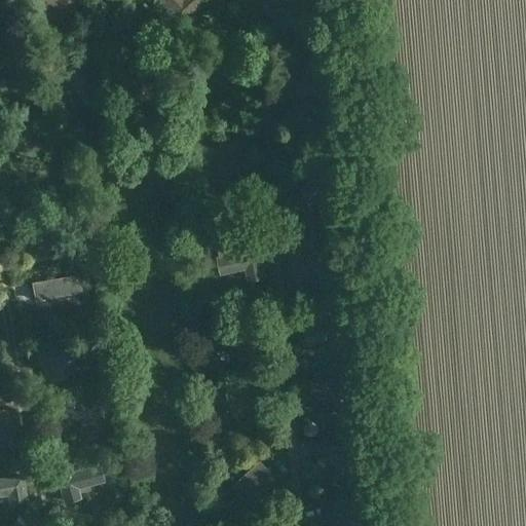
[(0,0),(0,14),(15,0),(0,0)]
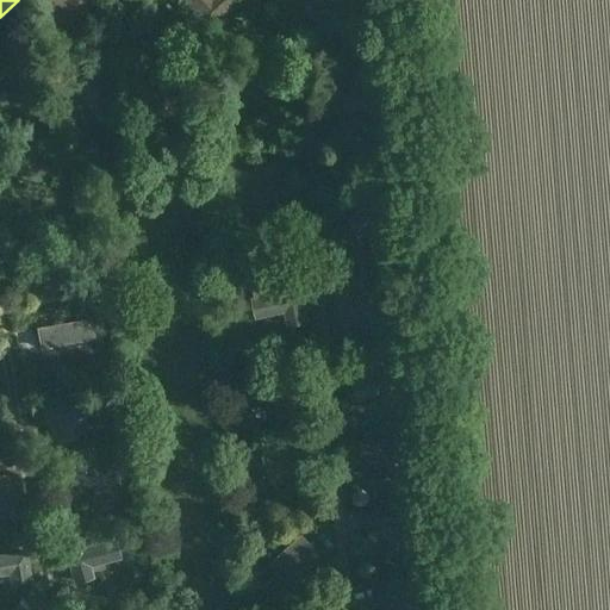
[(89,0),(45,0),(39,7),(64,30),(89,0)]
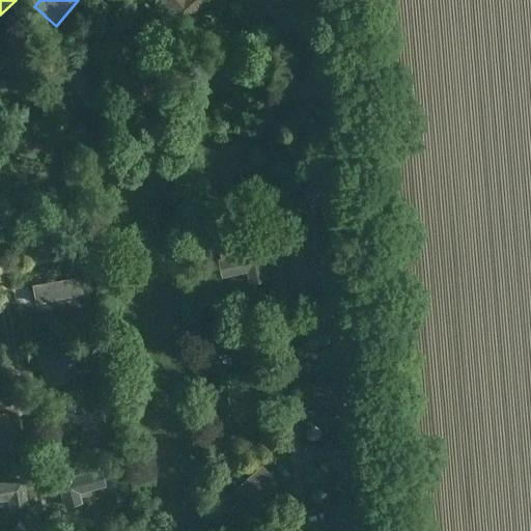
[(162,0),(170,8),(183,22),(204,0),(162,0)]
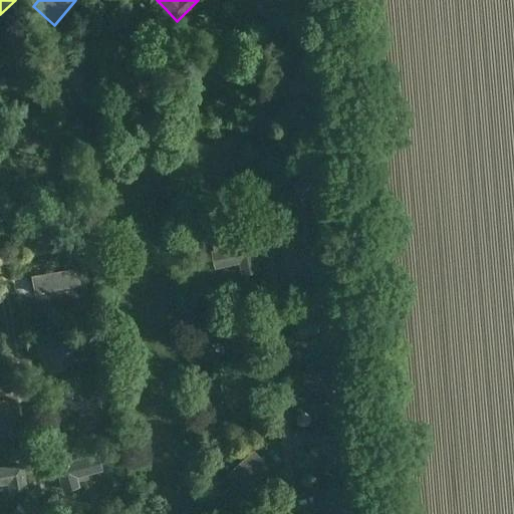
[(316,174),(294,179),(298,196),(340,185),(332,156),(313,161),(316,174)]
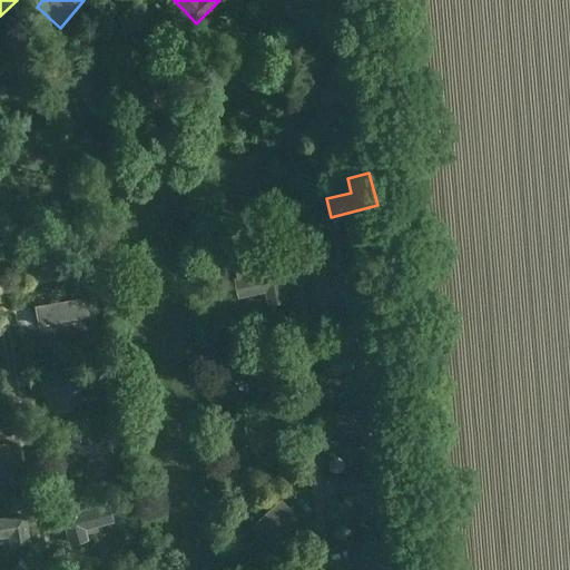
[(287,302),(277,262),(235,272),(237,279),(234,281),(237,298),(264,292),(267,306),(287,302)]
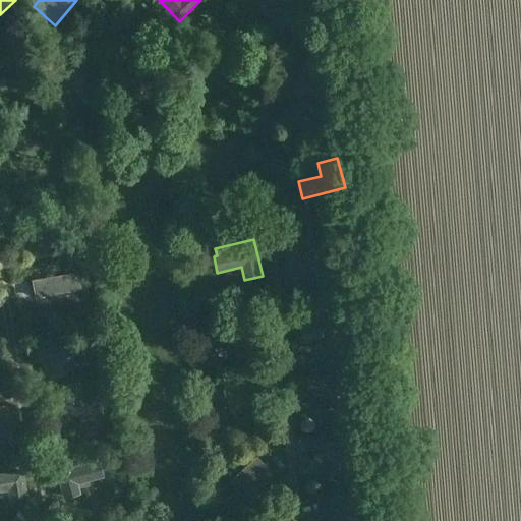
[(317,240),(285,247),(292,280),(304,277),(303,273),(324,269),(317,240)]
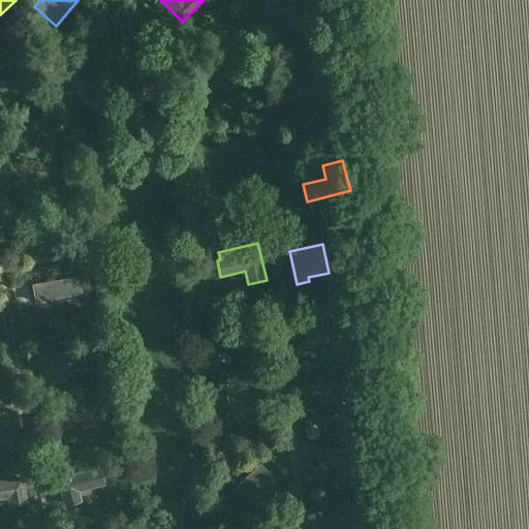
[(79,276),(30,284),(33,303),(81,294),(79,276)]
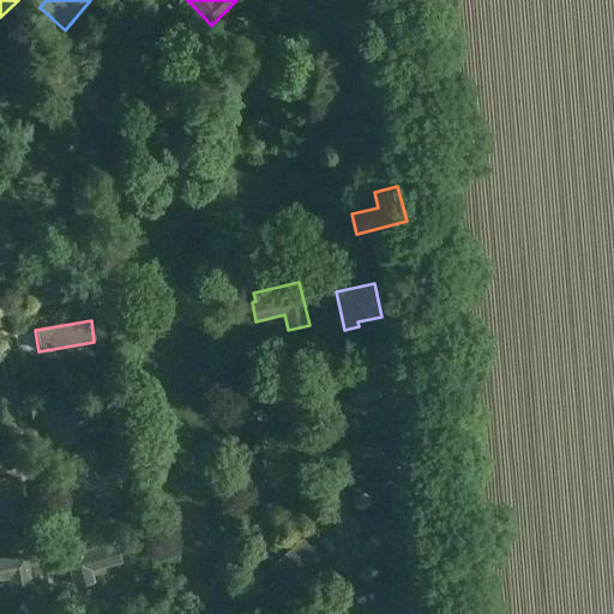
[(399,361),(350,372),(356,403),(381,398),(380,393),(404,389),(399,361)]
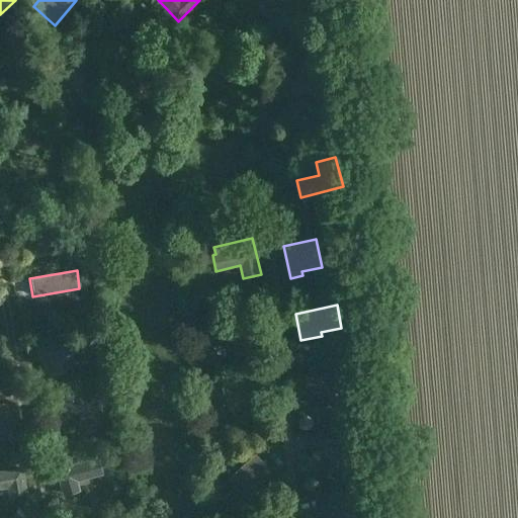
[(69,333),(34,346),(37,354),(34,355),(36,361),(39,359),(47,378),(64,372),(59,357),(75,351),(69,333)]
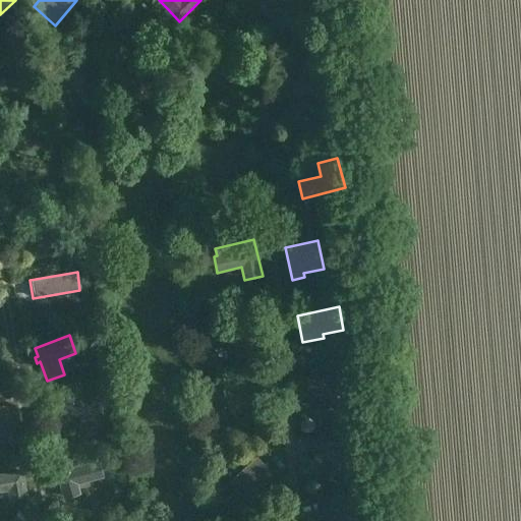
[(299,374),(298,393),(347,394),(347,375),(299,374)]
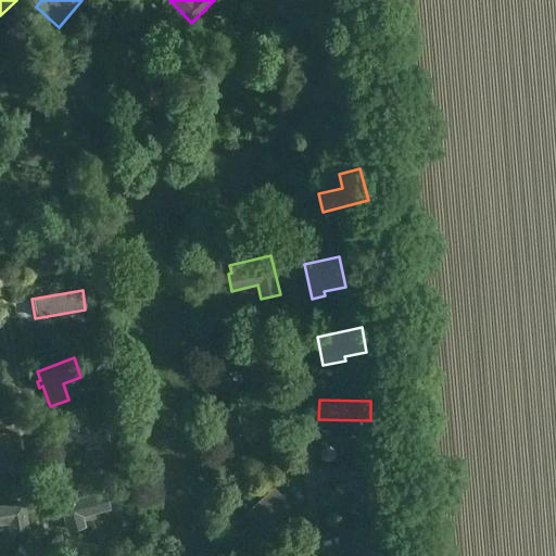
[(105,427),(55,428),(55,443),(106,442),(105,427)]
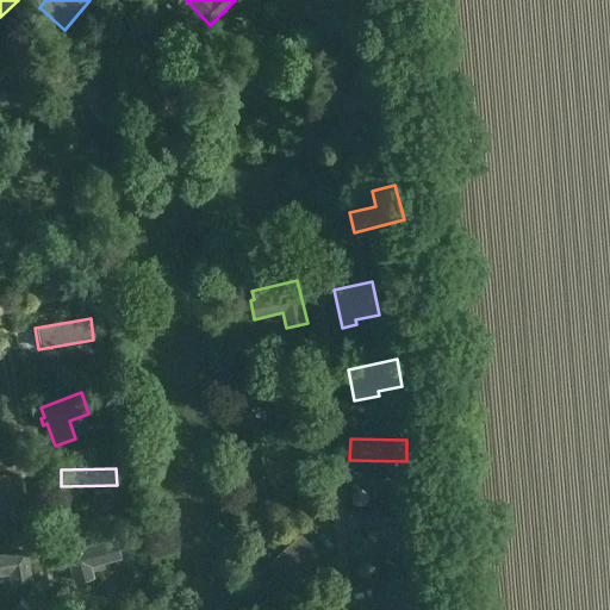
[(7,473),(0,474),(0,516),(14,515),(7,473)]
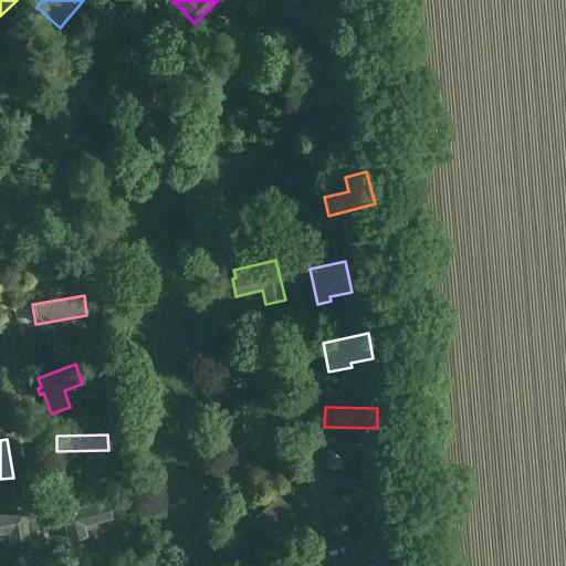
[(348,475),(338,478),(344,502),(360,498),(362,503),(371,501),(370,495),(397,490),(392,469),(349,479),(348,475)]
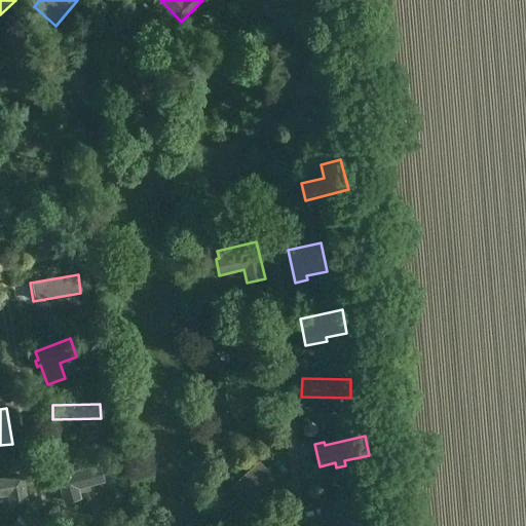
[(260,459),(236,482),(254,501),(277,479),(260,459)]
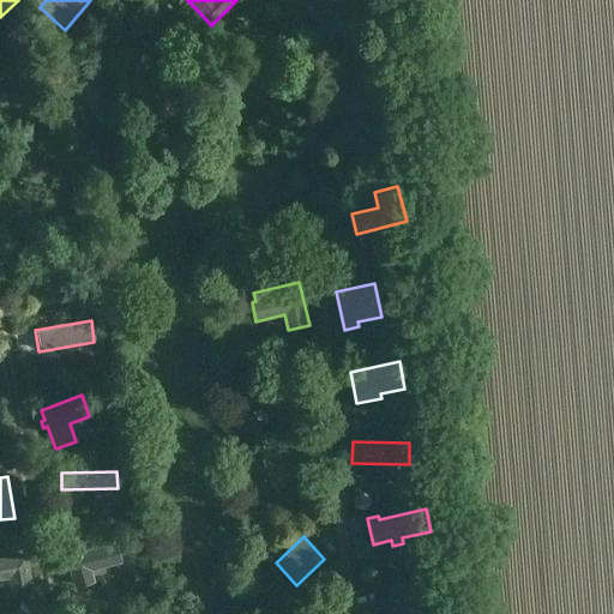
[(115,541),(65,554),(73,587),(95,581),(92,570),(121,563),(115,541)]
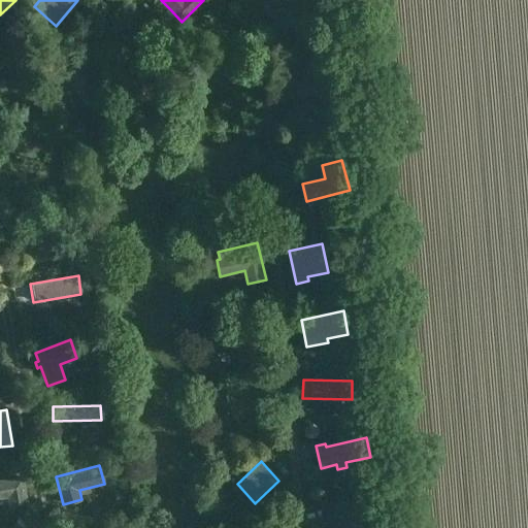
[(23,474),(0,479),(0,497),(7,496),(9,506),(27,503),(23,474)]
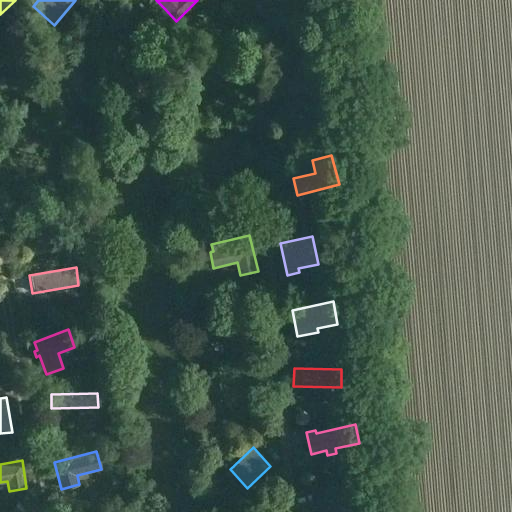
[(350,493),(302,503),(303,511),(350,511),(353,511),(350,493)]
